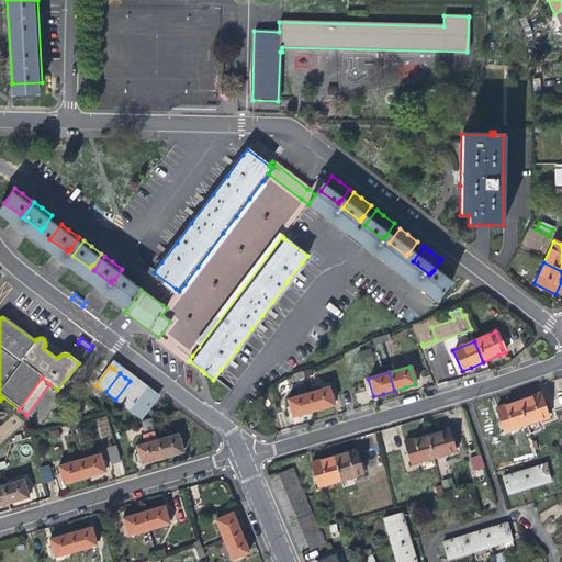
[(135,385),(130,381),(115,400),(127,409),(142,391),(135,385)]
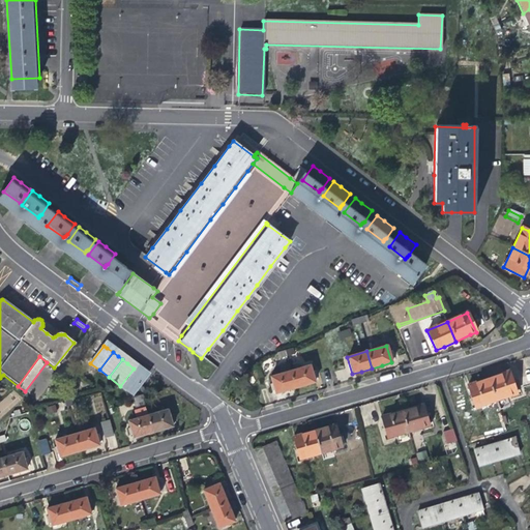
[(277,366),(280,374),(289,372),(288,365),(287,363),(277,366)]
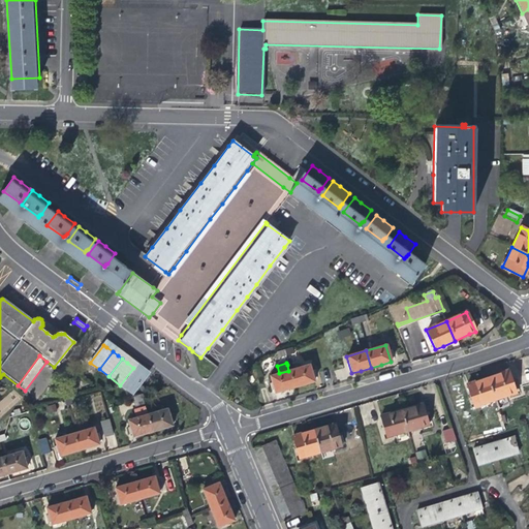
[(308,365),(288,371),(293,387),(307,383),(313,381),(308,365)]
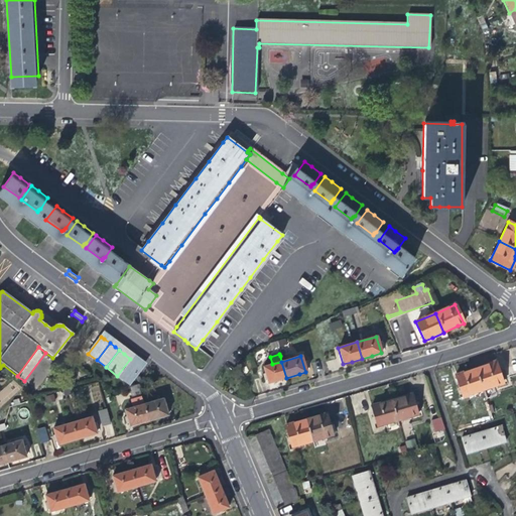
[(135,363),(130,359),(117,376),(129,384),(141,367),(135,363)]
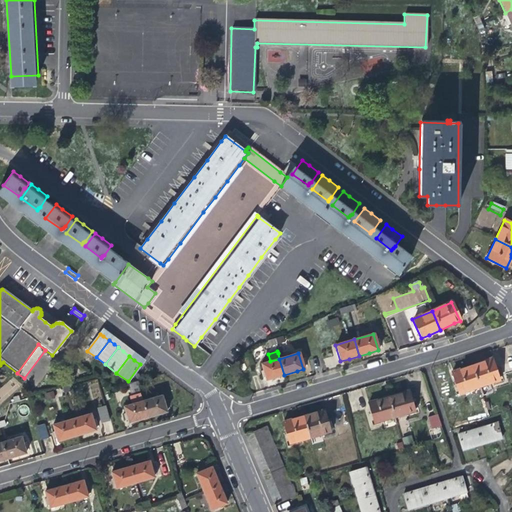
[(481,362),(472,365),(479,387),(500,380),(492,358),(481,362)]
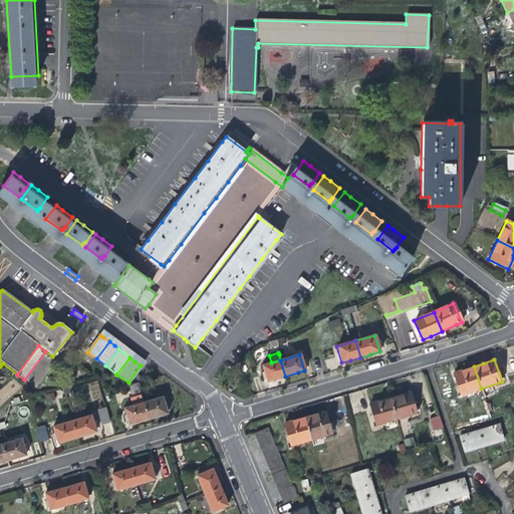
[(278,378),(285,376),(280,360),(271,362),(262,365),(266,381),(278,378)]
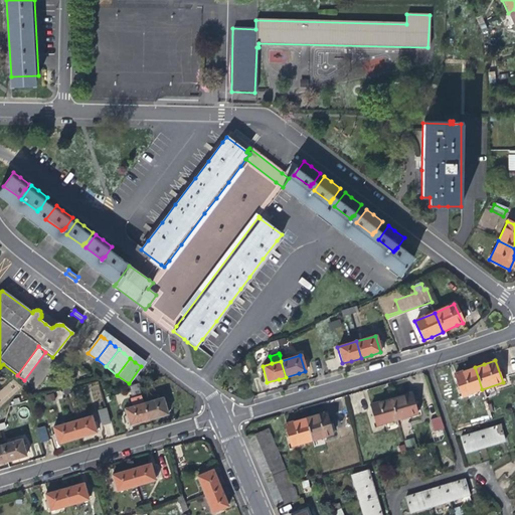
[(462,396),(482,389),(475,367),(462,372),(455,374),(462,396)]
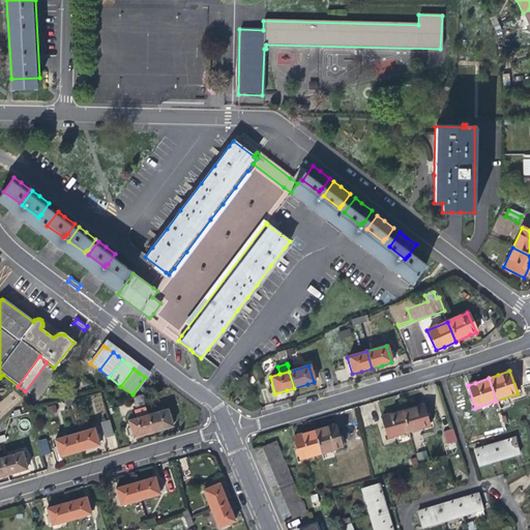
[(141,395),(134,398),(138,412),(145,410),(141,395)]
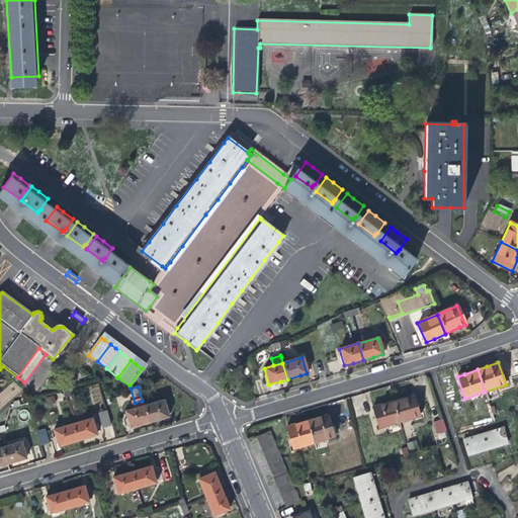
[(404,399),(394,402),(399,422),(420,416),(414,396),(404,399)]
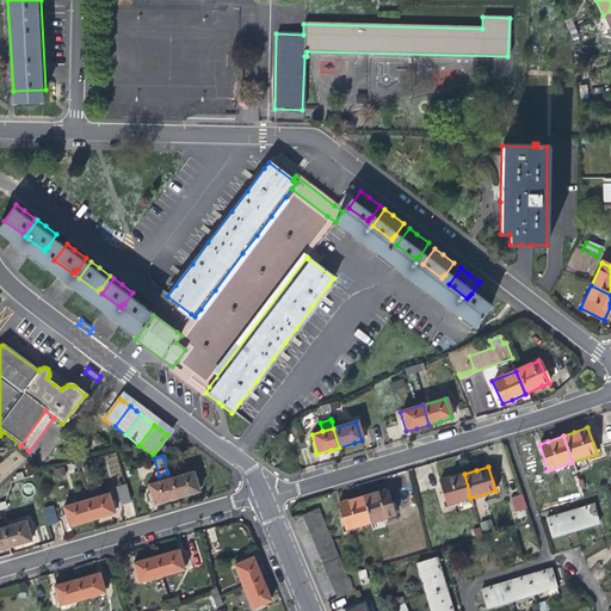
[(192,471),(170,479),(174,498),(191,493),(198,492),(192,471)]
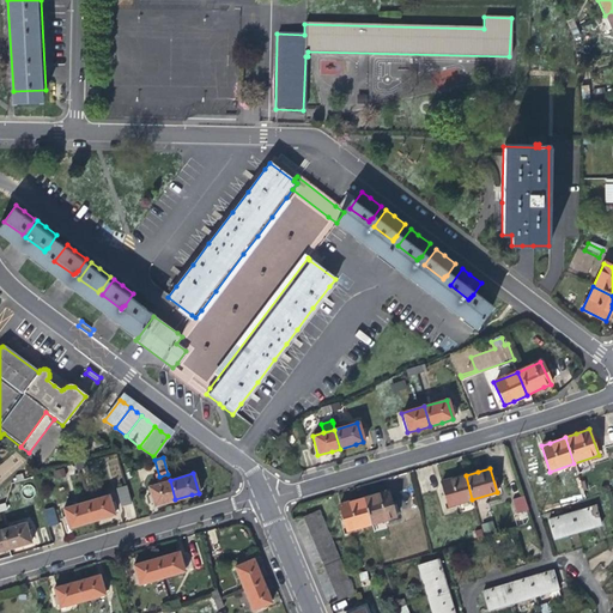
[(449,507),(472,499),(466,475),(453,479),(442,481),(449,507)]
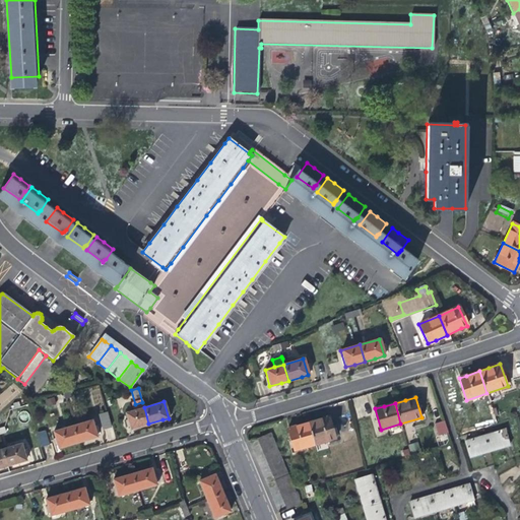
[(140,427),(148,424),(144,407),(125,413),(129,430),(140,427)]
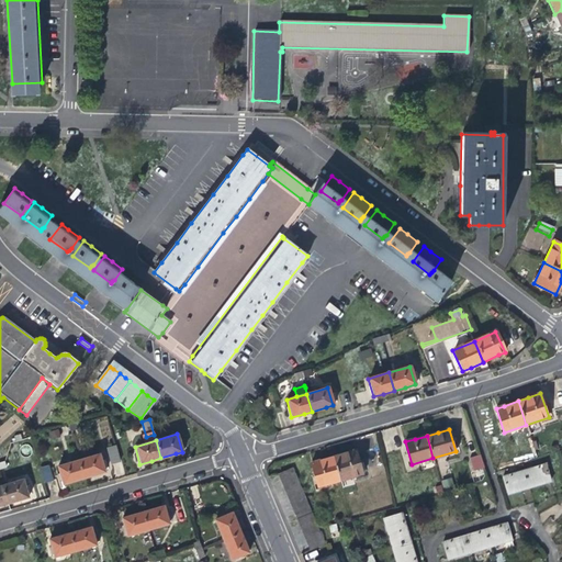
[(114,448),(107,450),(110,462),(117,460),(114,448)]
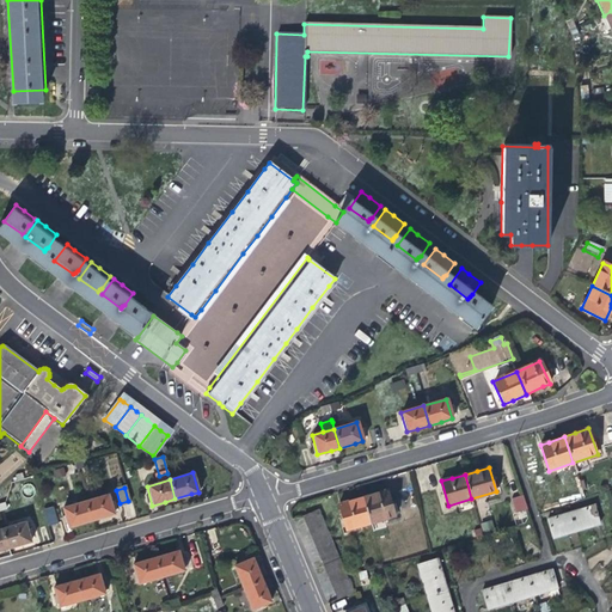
[(373,494),(363,496),(371,522),(395,515),(387,489),(373,494)]
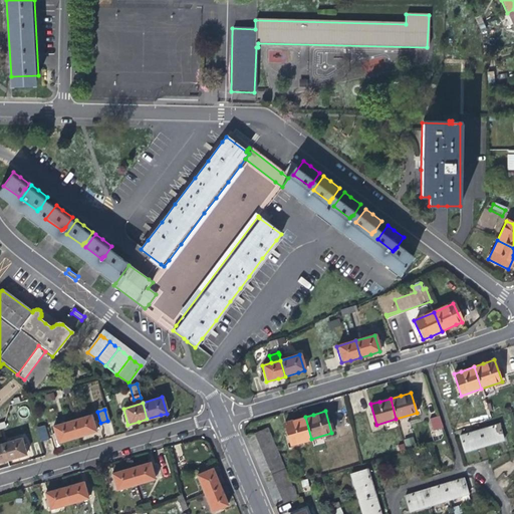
[(90,416),(71,421),(76,438),(87,434),(95,432),(90,416)]
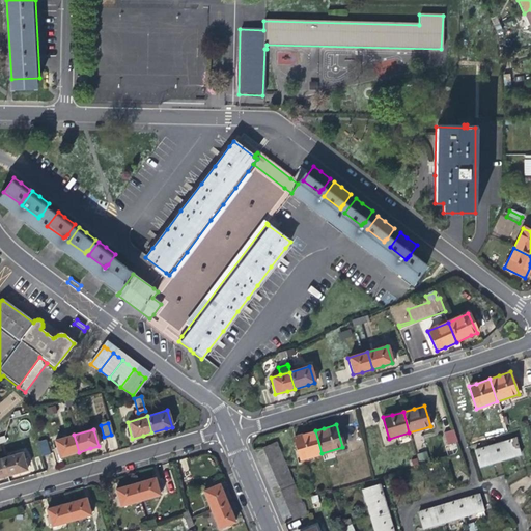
[(300,459),(322,453),(315,430),(304,435),(294,437),(300,459)]
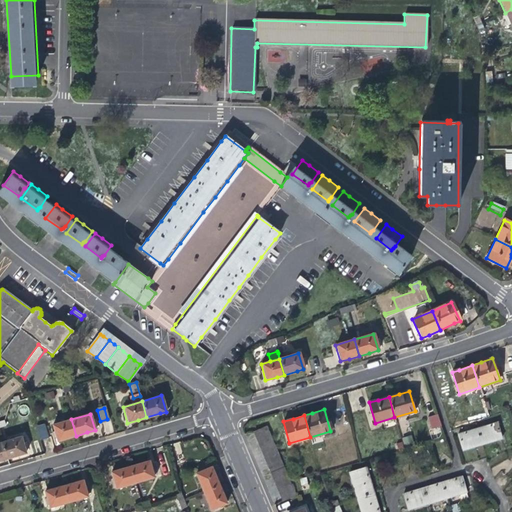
[(437,415),(428,418),(432,430),(441,427),(437,415)]
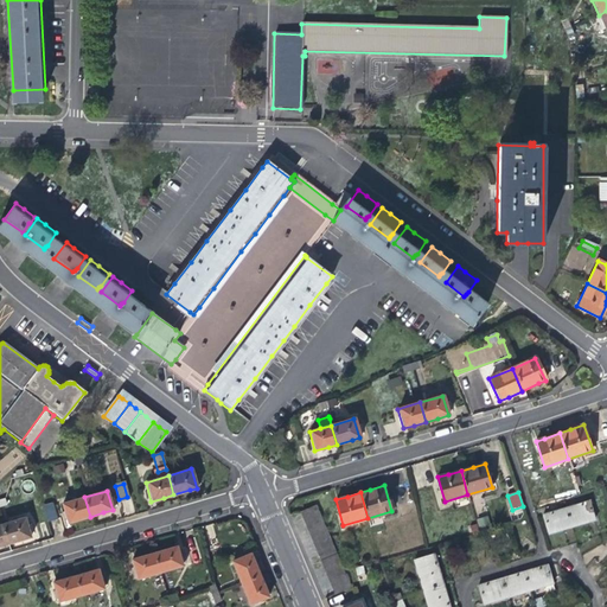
[(80,519),(90,517),(84,497),(61,504),(66,523),(80,519)]
